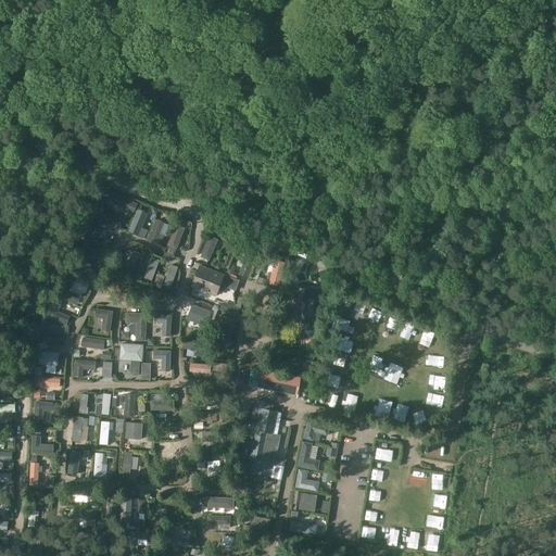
[(113,191),(110,200),(134,211),(137,202),(113,191)]
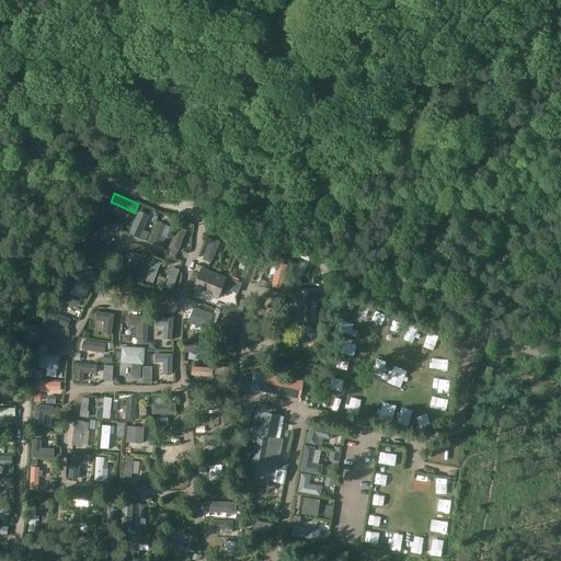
[(116,219),(118,213),(106,209),(104,216),(116,219)]
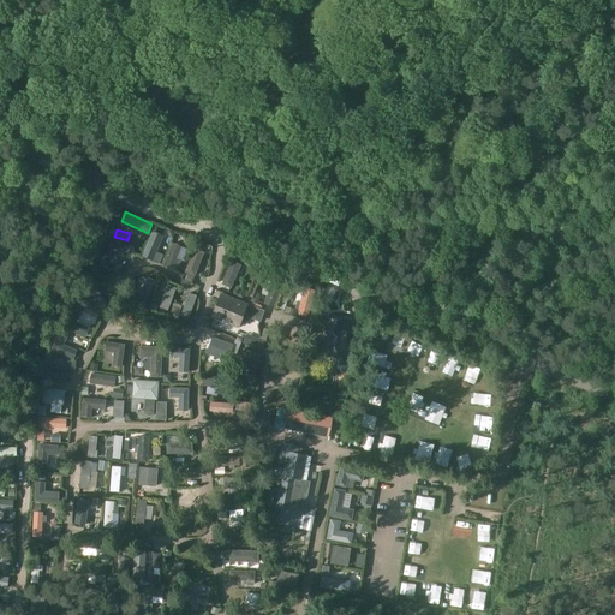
[(108,234),(99,251),(108,256),(112,248),(125,255),(130,245),(108,234)]
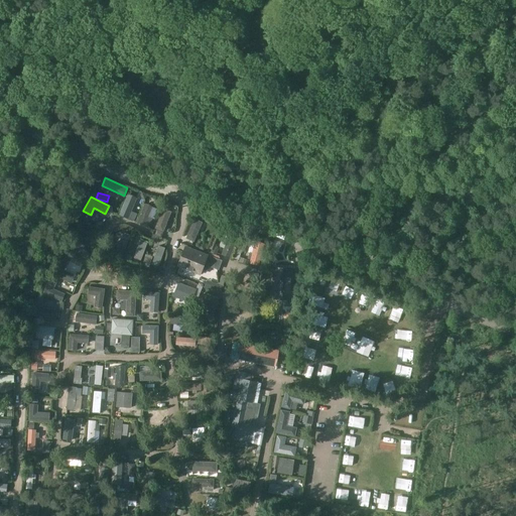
[(153,225),(157,216),(150,213),(146,223),(153,225)]
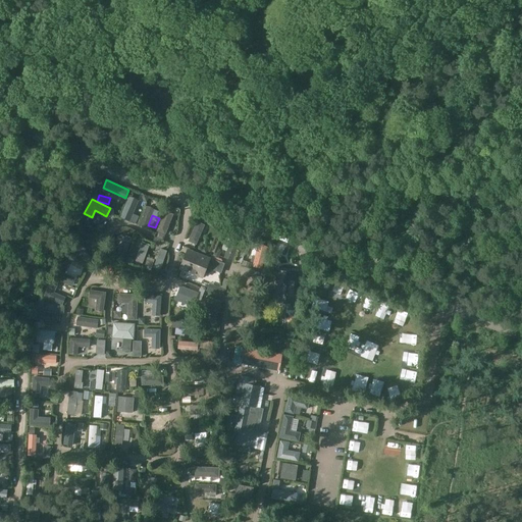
[(196,245),(204,225),(196,221),(188,242),(196,245)]
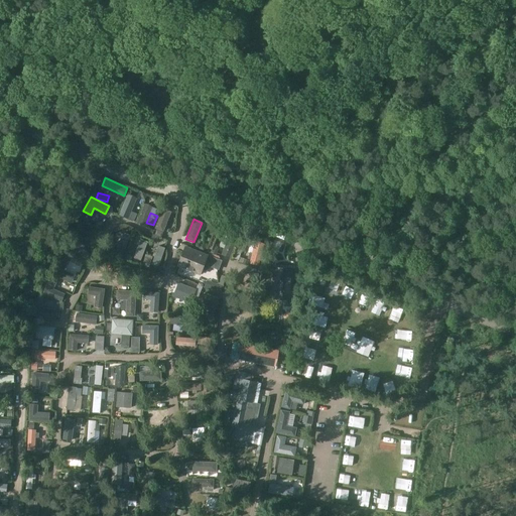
[(122,256),(130,235),(123,233),(115,253),(122,256)]
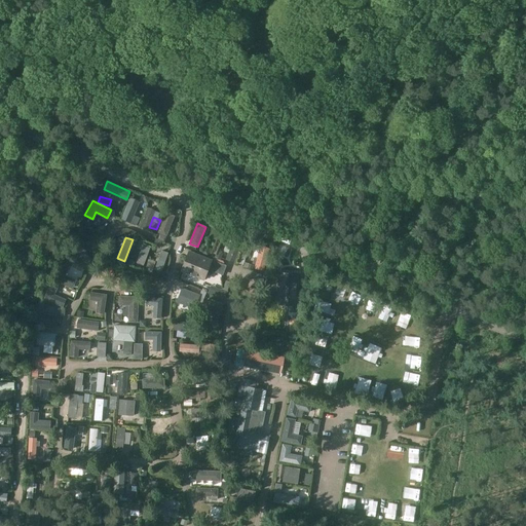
[(239,245),(233,241),(226,261),(232,263),(239,245)]
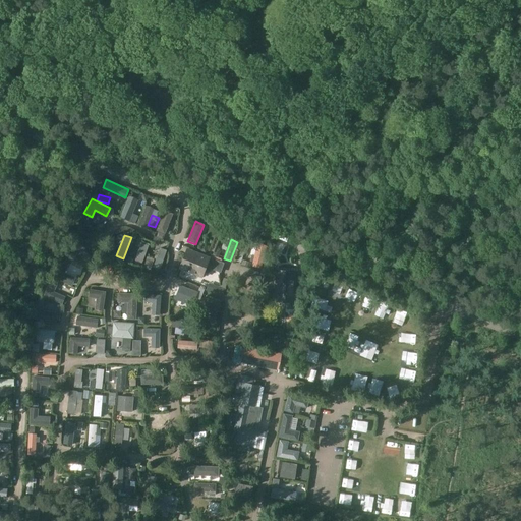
[(149,244),(142,241),(135,261),(141,264),(149,244)]
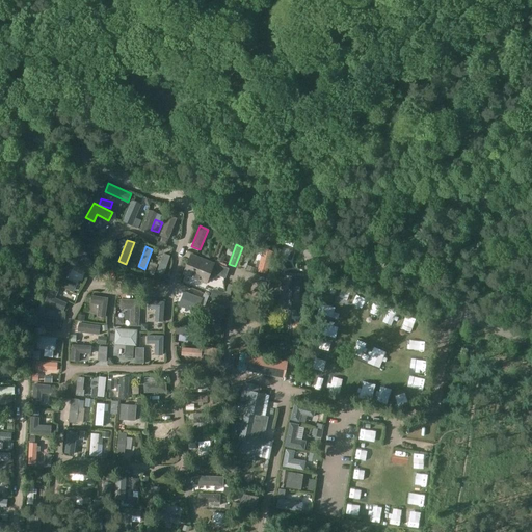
[(270,255),(263,253),(259,271),(266,272),(270,255)]
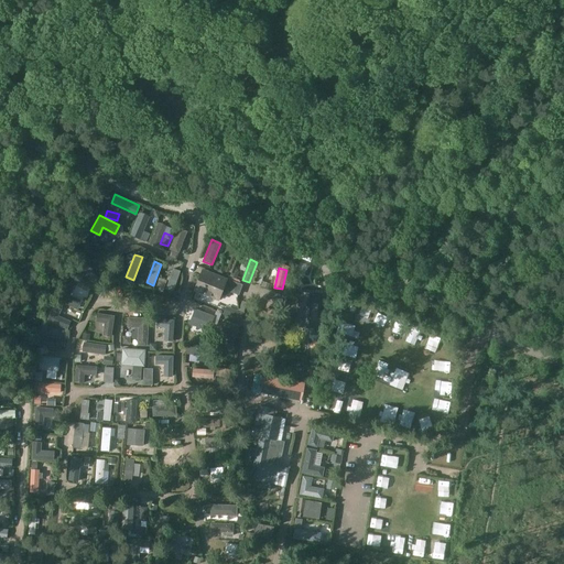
[(180,271),(173,269),(165,289),(173,292),(180,271)]
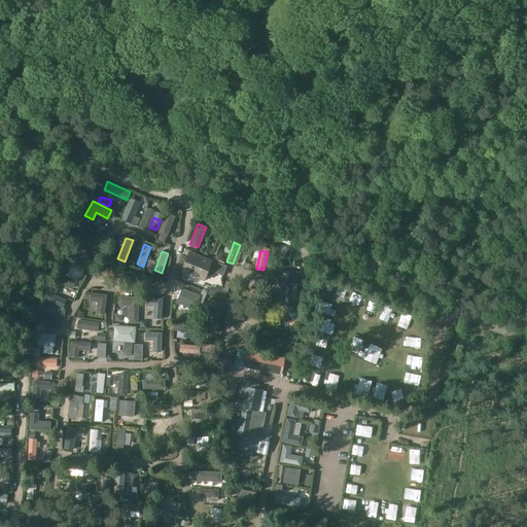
[(181,272),(204,281),(207,274),(209,275),(211,271),(223,276),(226,267),(212,260),(189,252),(181,272)]
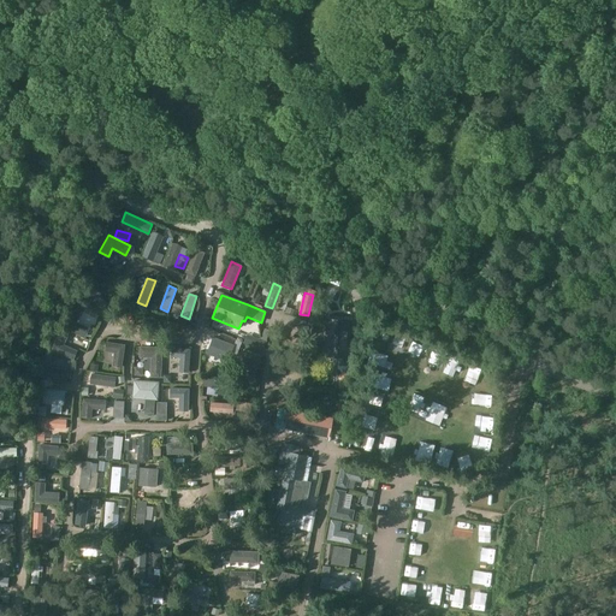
[(72,309),(64,325),(86,336),(89,327),(76,321),(80,313),(72,309)]
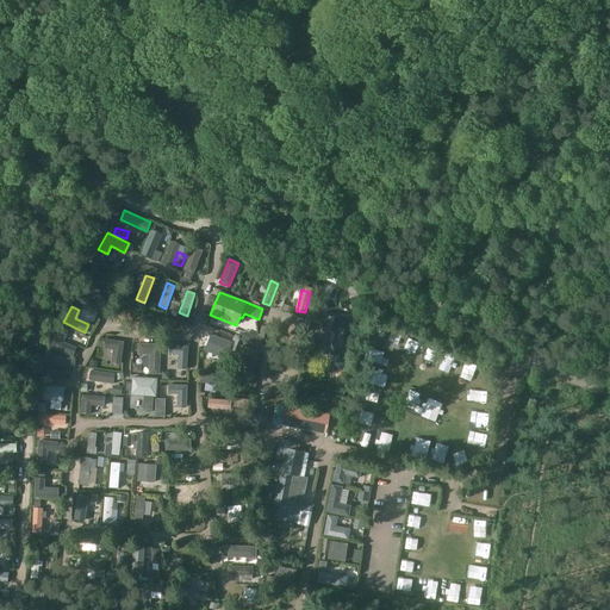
[(344,362),(346,317),(323,317),(322,354),(335,355),(335,362),(344,362)]
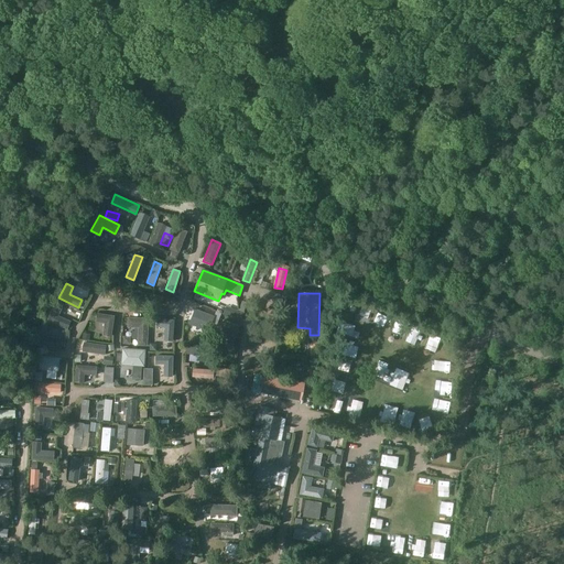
[(54,304),(47,320),(67,327),(71,320),(58,315),(62,307),(54,304)]
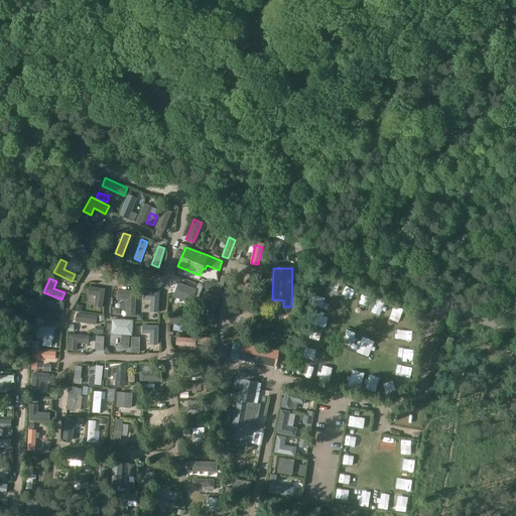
[(178,282),(173,295),(190,302),(196,288),(178,282)]
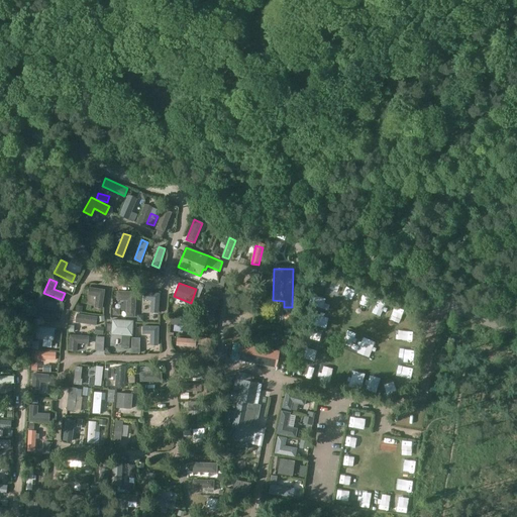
[(239,283),(233,304),(239,306),(242,297),(245,298),(246,293),(243,292),(245,285),(239,283)]
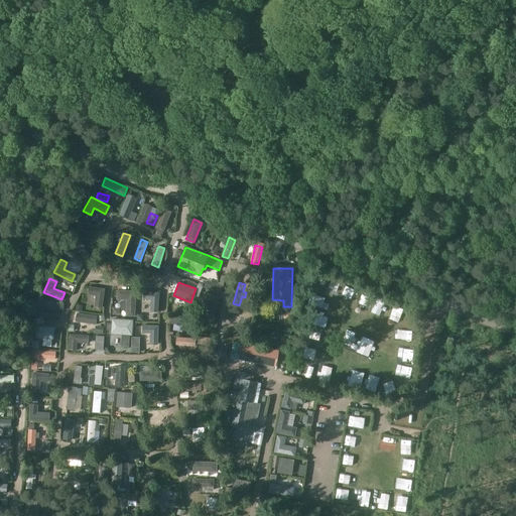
[(104,288),(89,286),(88,293),(96,294),(95,305),(102,306),(104,288)]
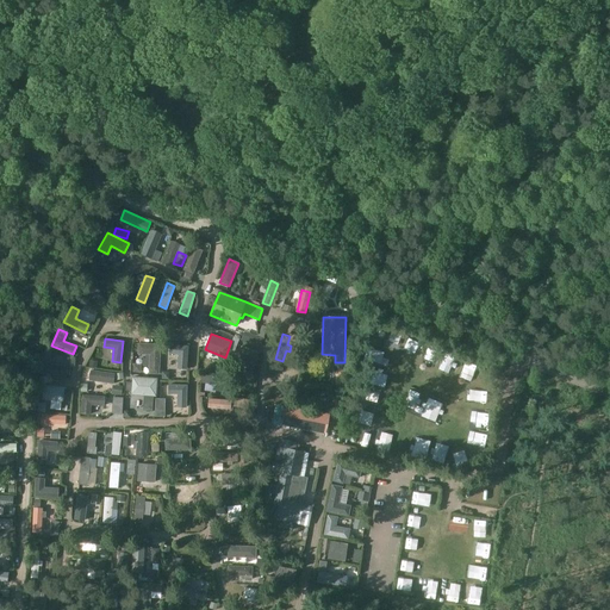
[(161,343),(138,342),(138,352),(150,353),(149,372),(159,373),(161,343)]
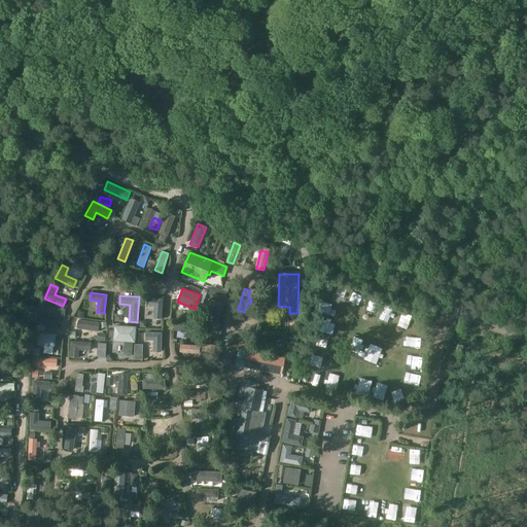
[(163,297),(146,296),(146,305),(154,305),(153,317),(162,317),(163,297)]
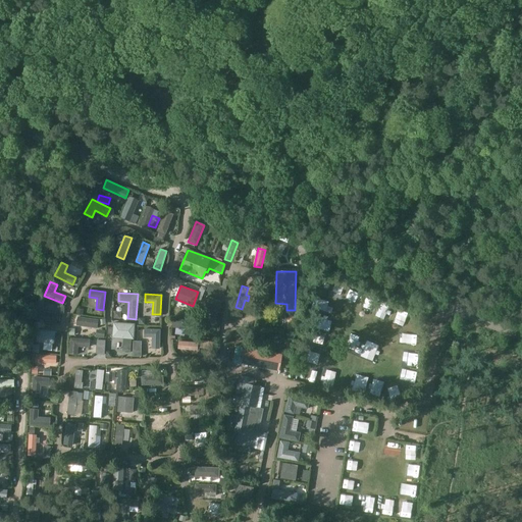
[(215,316),(221,302),(207,297),(201,311),(215,316)]
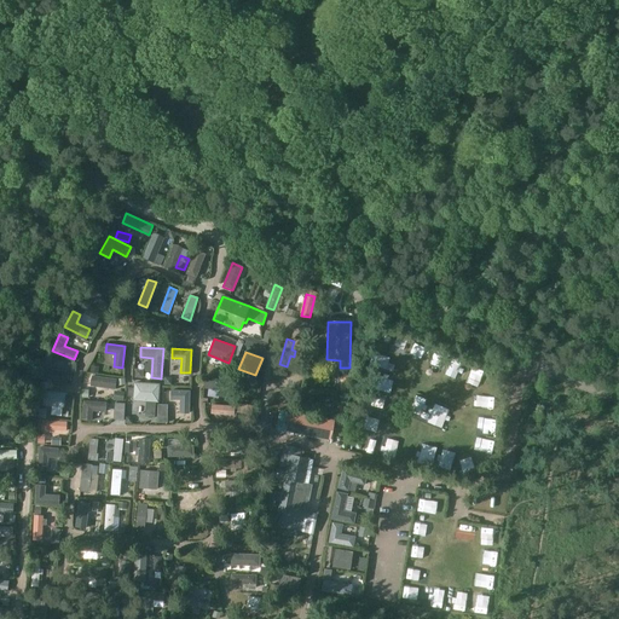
[(45,366),(42,376),(67,380),(68,370),(45,366)]
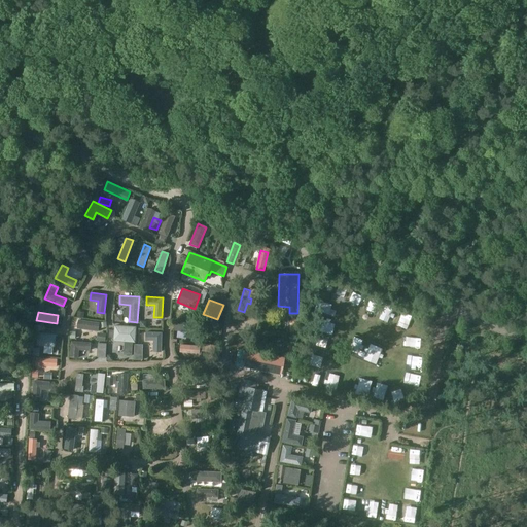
[(236,316),(234,324),(243,325),(242,327),(248,328),(250,319),(236,316)]
